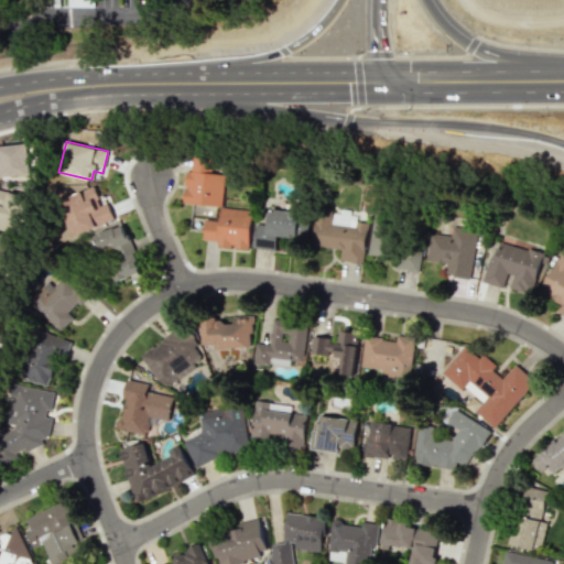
[(0,176),(30,175),(29,144),(0,144),(0,176)]
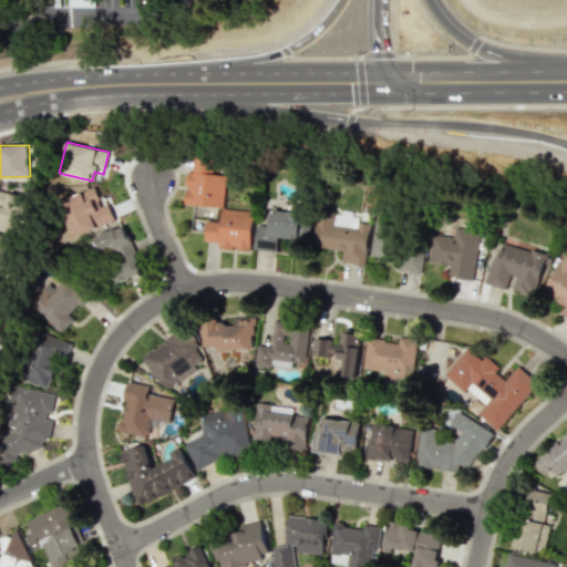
[(216,161),(193,158),(192,172),(186,172),(183,204),(222,207),(225,175),(215,174),(216,161)]
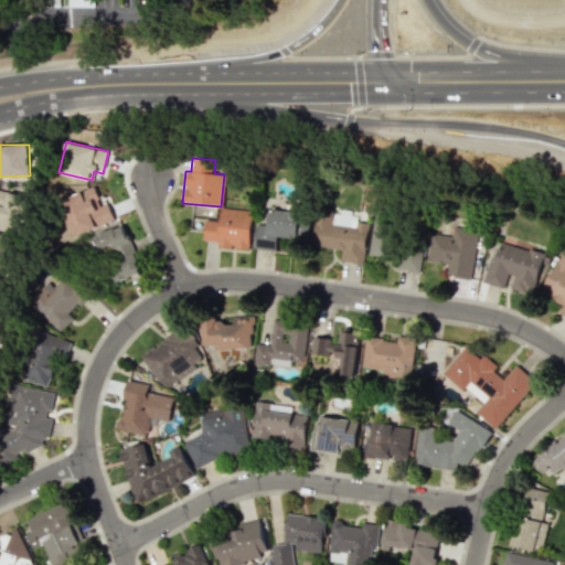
[(102,205),(94,187),(60,200),(74,235),(114,220),(107,203),(102,205)]
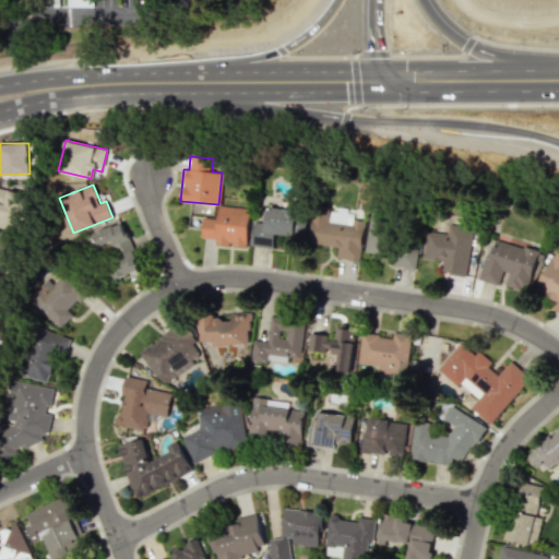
[(0,226),(18,229),(23,191),(0,188),(0,226)]
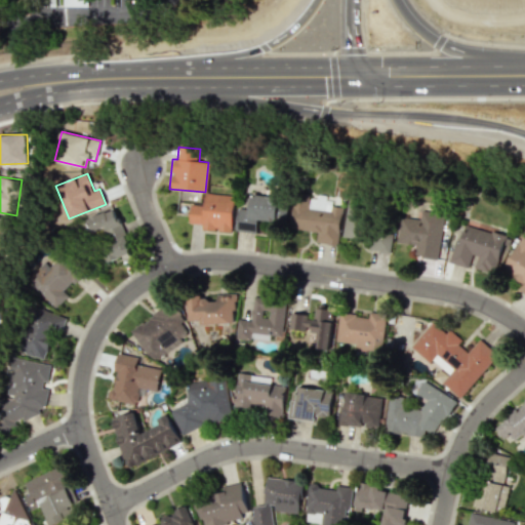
[(236,231),(255,233),(257,219),(285,223),(288,198),(240,192),(236,231)]
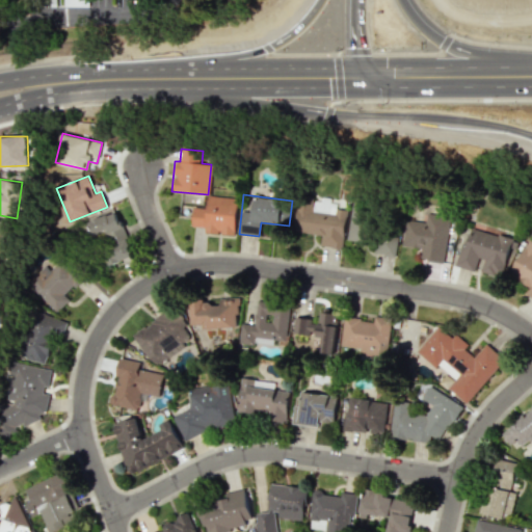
[(342,248),(346,210),(337,209),(336,214),(311,211),(313,196),(297,195),(293,232),(320,235),(319,246),(342,248)]
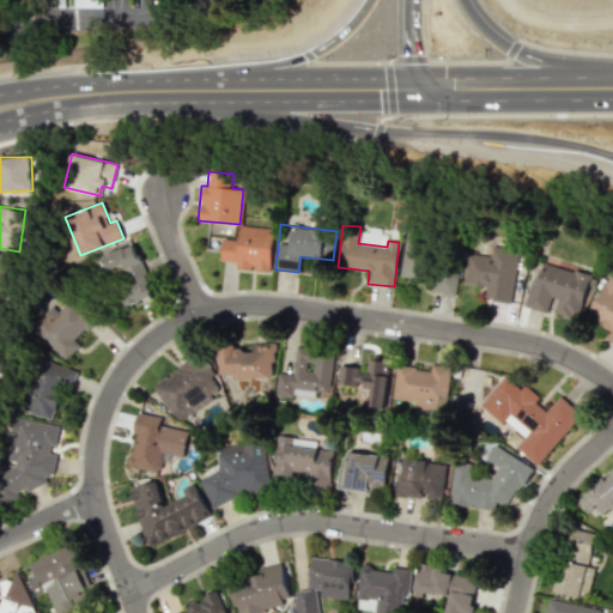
[(269,271),(273,228),(238,226),(237,240),(222,238),(220,260),(235,261),(235,268),(269,271)]
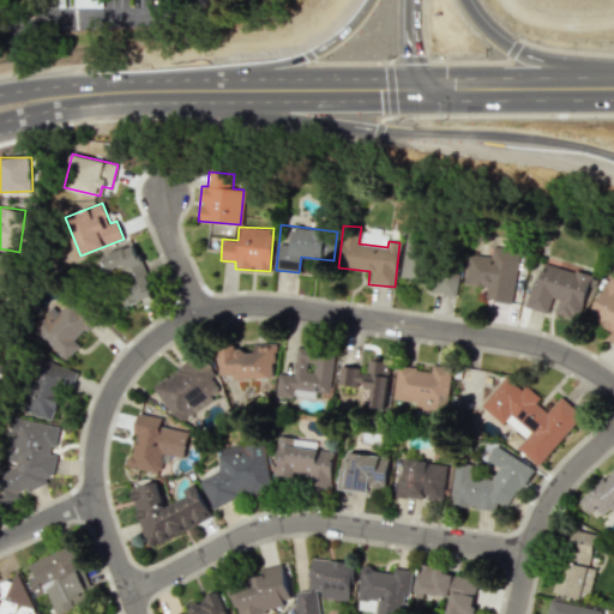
[(426,278),(427,234),(403,234),(402,278),(426,278)]
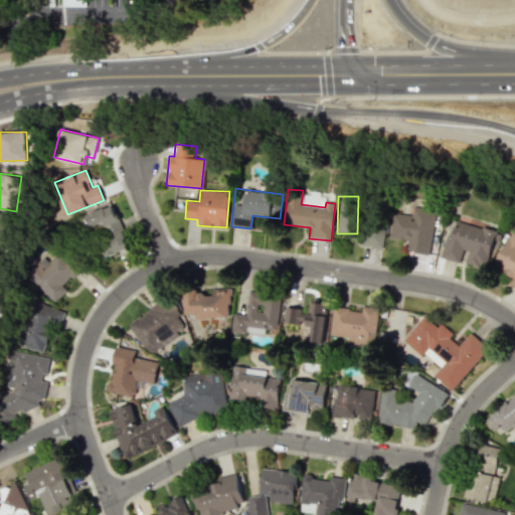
[(129,247),(111,204),(84,215),(90,227),(101,222),(108,237),(98,241),(105,258),(129,247)]
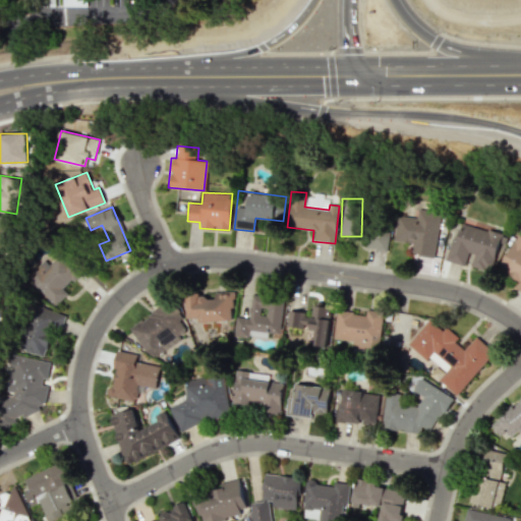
[(393,241),(411,243),(410,254),(433,256),(439,213),(416,210),(415,218),(396,215),(393,241)]
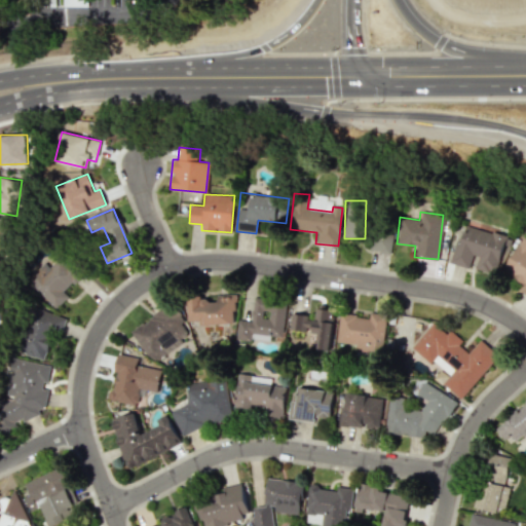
[(9,219),(0,217),(0,253),(5,254),(9,219)]
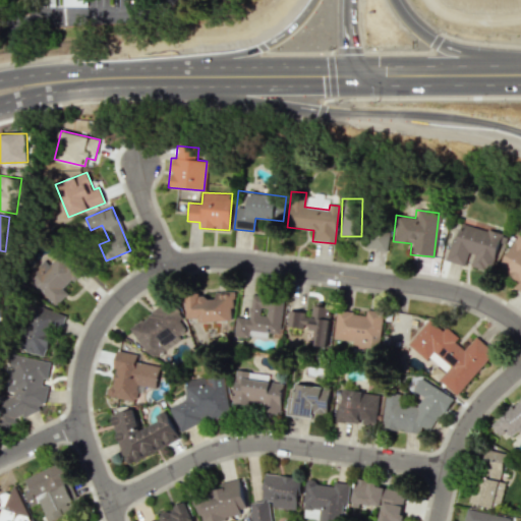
[(448,259),(468,266),(468,265),(493,272),(502,234),(457,223),(448,259)]
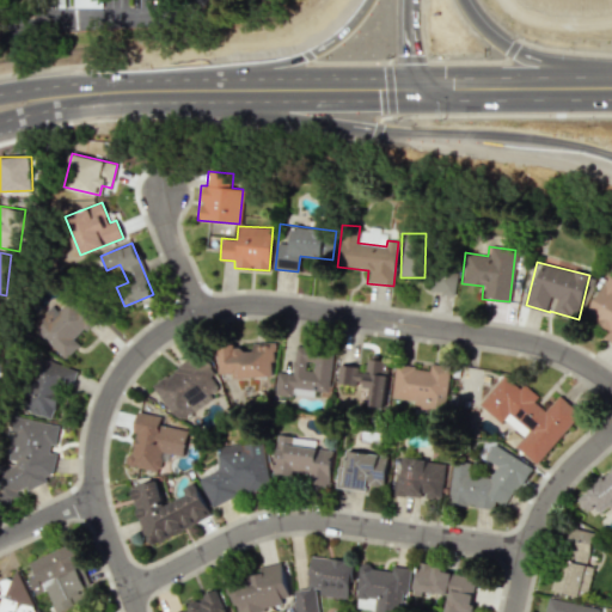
[(429,292),(454,294),(457,267),(432,263),(429,292)]
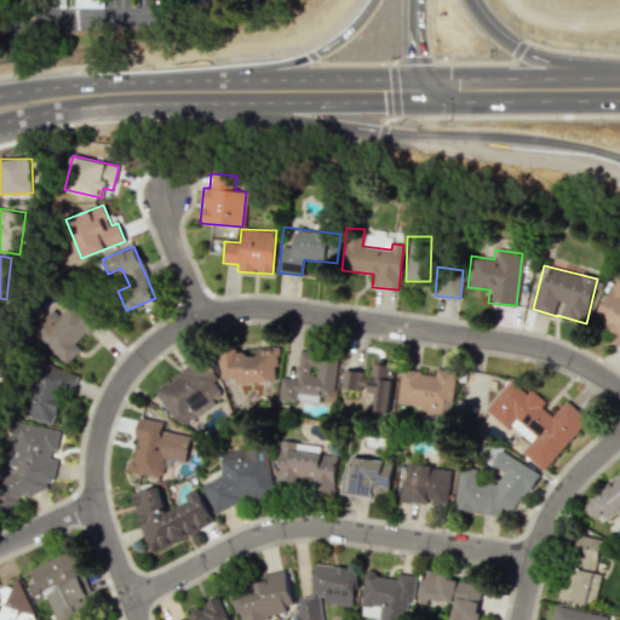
[(619,346),(619,283),(613,280),(591,323),(612,334),(608,342),(619,346)]
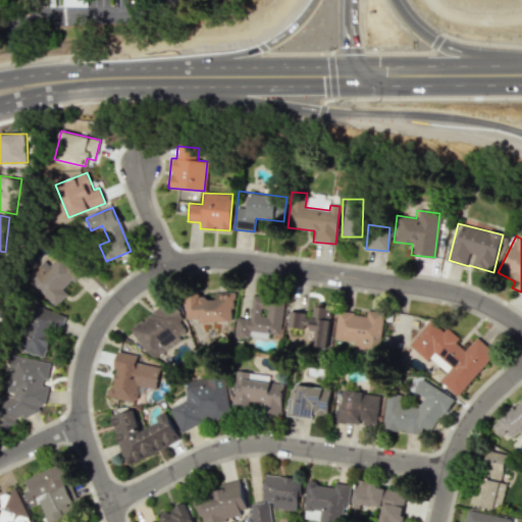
[(55,306),(67,294),(63,290),(79,274),(59,255),(49,265),(43,260),(25,277),(55,306)]
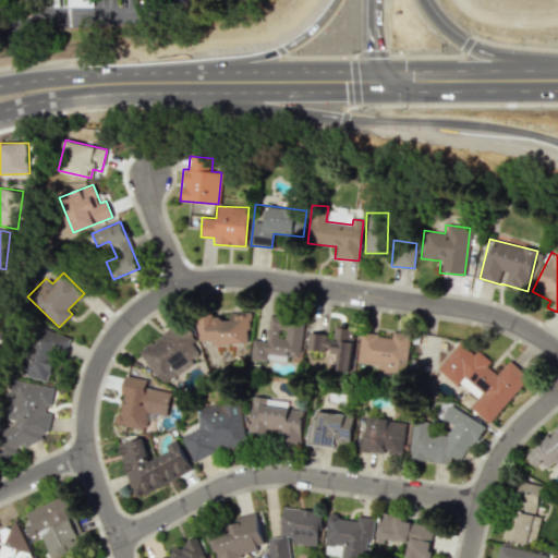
[(199,341),(213,340),(213,344),(250,343),(249,312),(230,312),(230,317),(199,318),(199,341)]
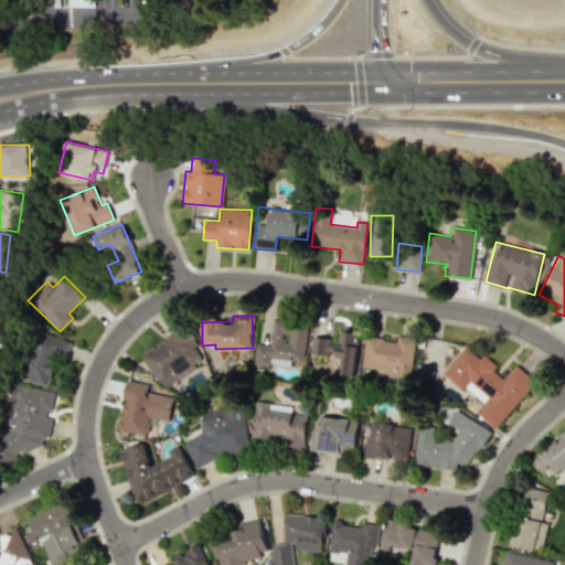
[(254,362),(290,368),(290,361),(302,362),(308,324),(273,319),(269,344),(256,342),(254,362)]
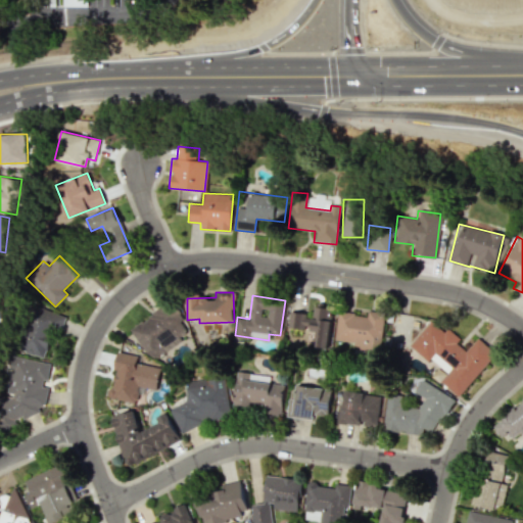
[(189,336),(174,303),(131,324),(145,357),(189,336)]
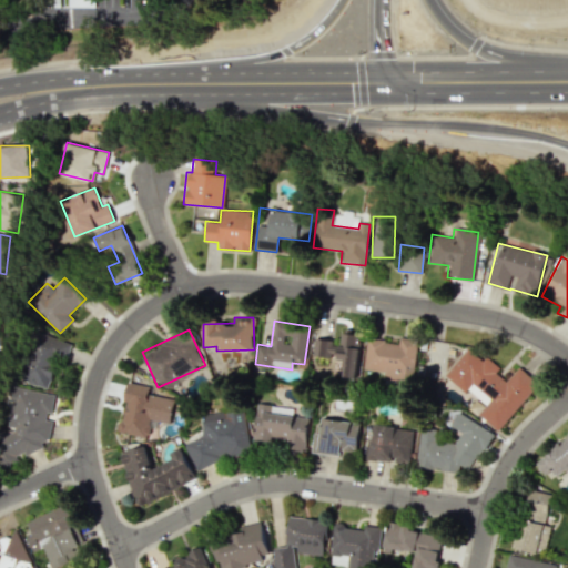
[(19,378),(48,388),(57,361),(66,363),(71,343),(34,332),(19,378)]
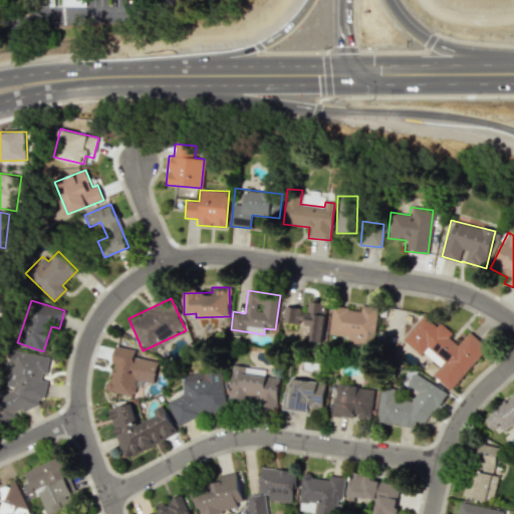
[(321,341),(327,303),(309,301),(307,309),(285,306),(283,321),(305,325),(303,339),(321,341)]
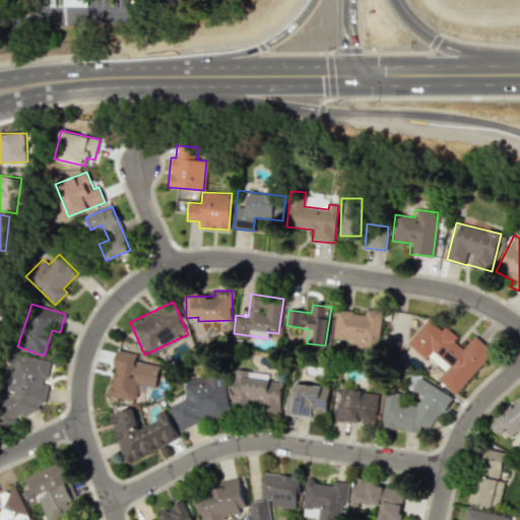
[(382,312),(365,310),(365,313),(336,309),(333,338),(350,340),(349,346),(377,349),(382,312)]
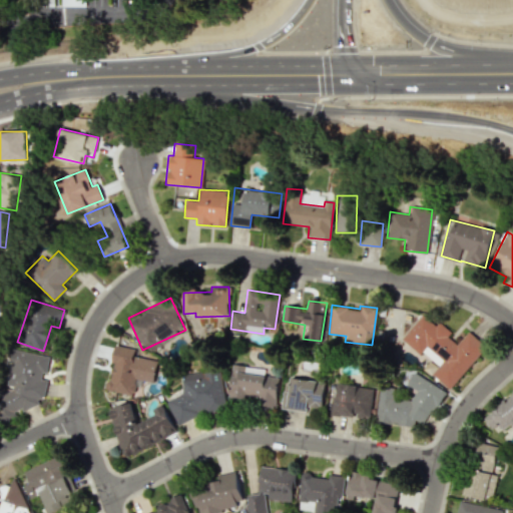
[(450,390),(486,346),(468,331),(457,345),(448,337),(452,332),(439,322),(436,325),(422,314),(402,339),(429,361),(424,369),(450,390)]
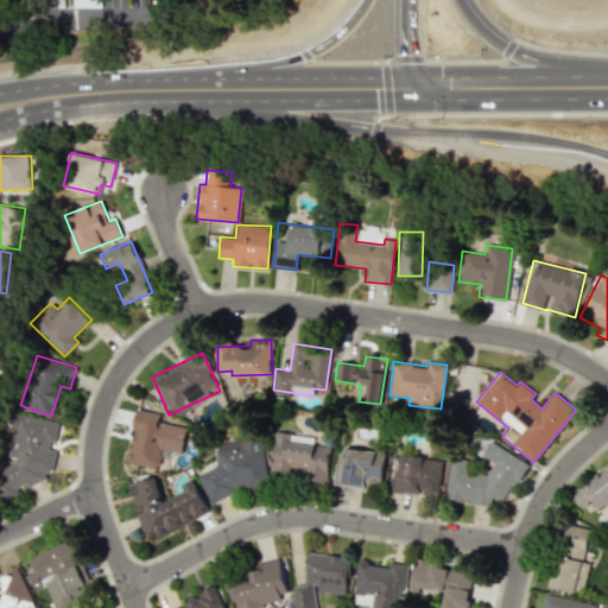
[(181,454),(185,428),(158,422),(159,413),(137,410),(126,463),(158,468),(162,450),(181,454)]
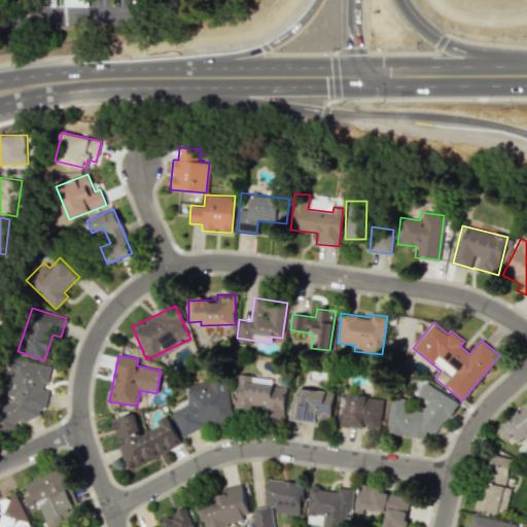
[(50,365),(13,359),(7,396),(18,398),(0,406),(0,434),(10,430),(14,430),(16,420),(25,422),(42,414),(47,390),(35,388),(47,382),(50,365)]
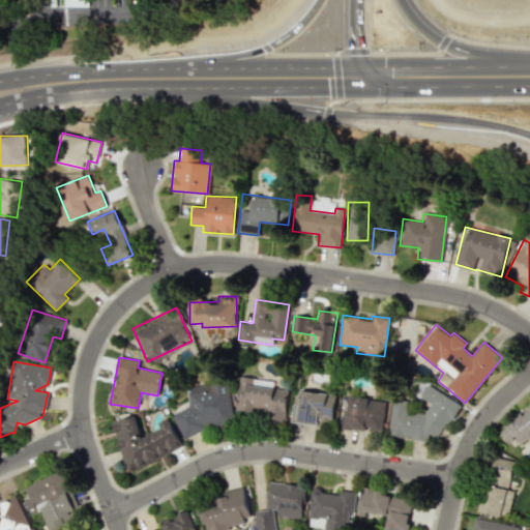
[(285,418),(288,390),(273,388),(274,380),(239,377),(235,412),(285,418)]
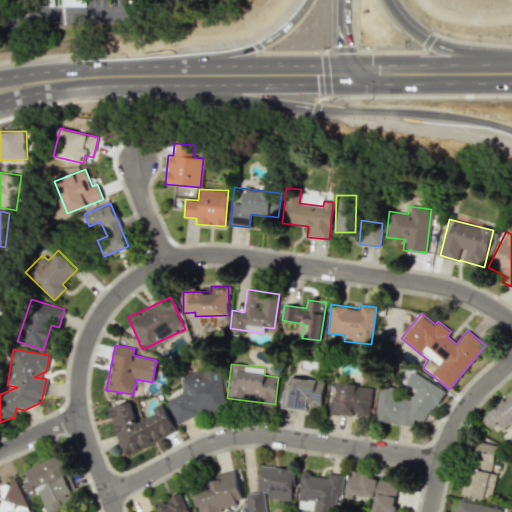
[(180,374),(183,395),(169,397),(172,418),(226,410),(220,369),(180,374)]
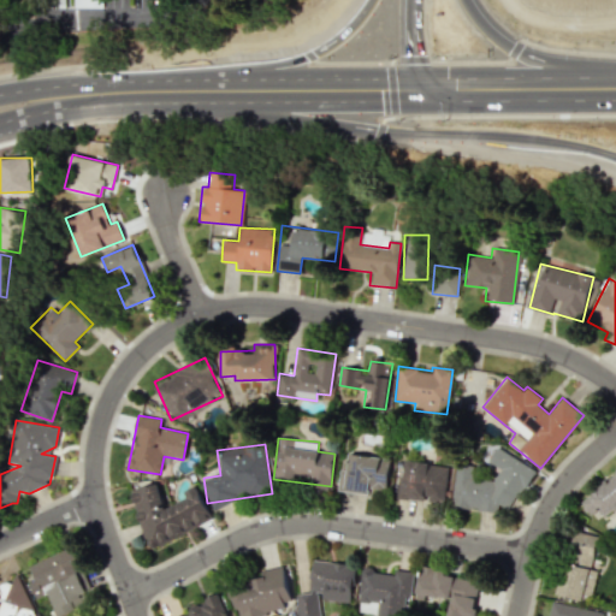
[(457,463),(451,505),(495,511),(496,504),(511,507),(533,468),(497,446),(489,462),(501,469),(493,480),(484,479),(475,474),(477,466),(457,463)]
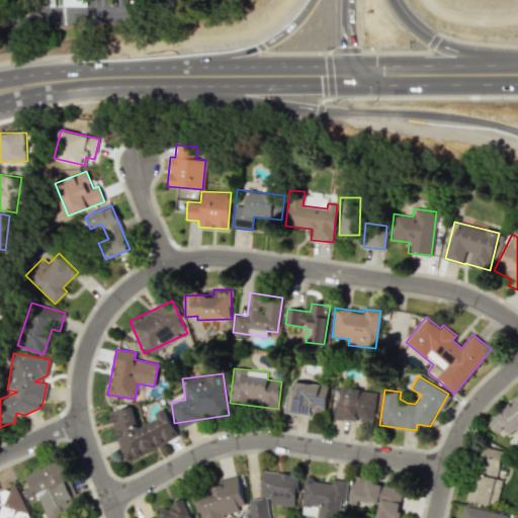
[(284,412),(310,416),(311,410),(325,412),(329,385),(293,380),(290,400),(285,399),(284,412)]
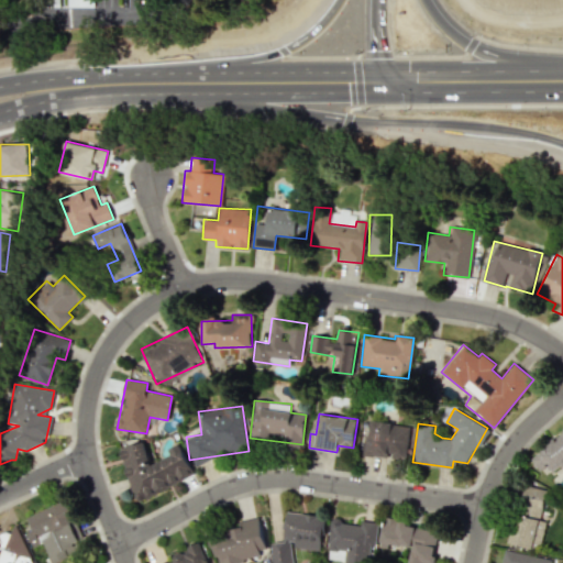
[(366,456),(407,459),(408,423),(367,422),(366,456)]
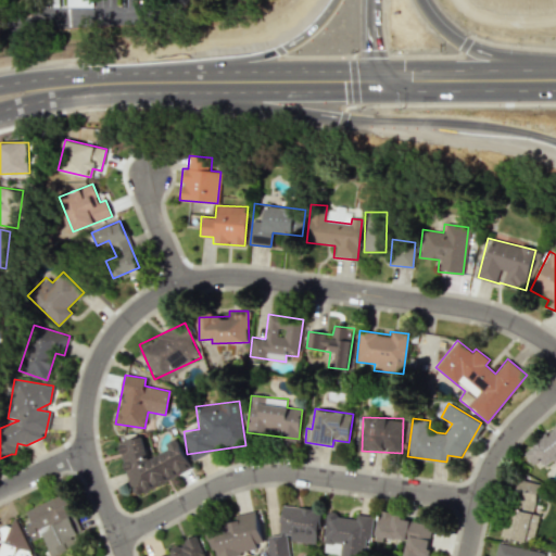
[(555,427),(523,452),(536,470),(555,455),(555,427)]
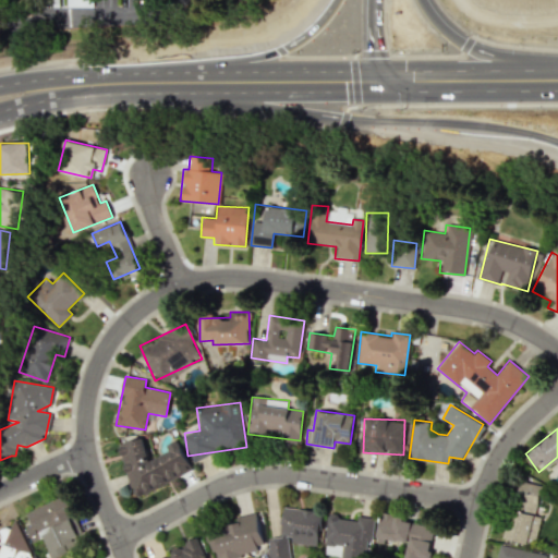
[(192,471),(178,439),(167,445),(169,451),(150,459),(140,436),(114,447),(137,497),(192,471)]
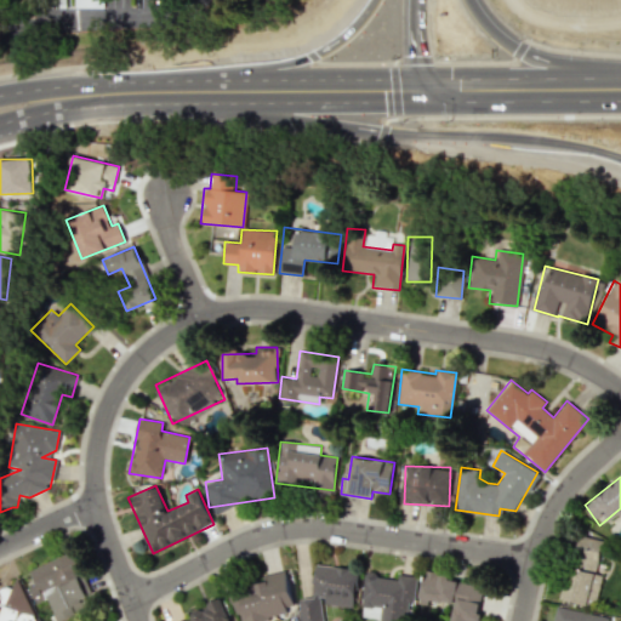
[(560,598),(592,607),(602,576),(594,574),(604,541),(579,534),(560,598)]
